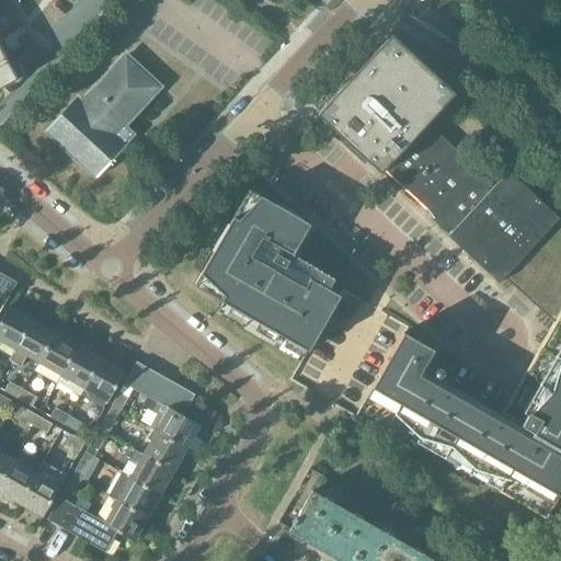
[(8,0),(0,0),(0,3),(3,10),(11,6),(8,0)]
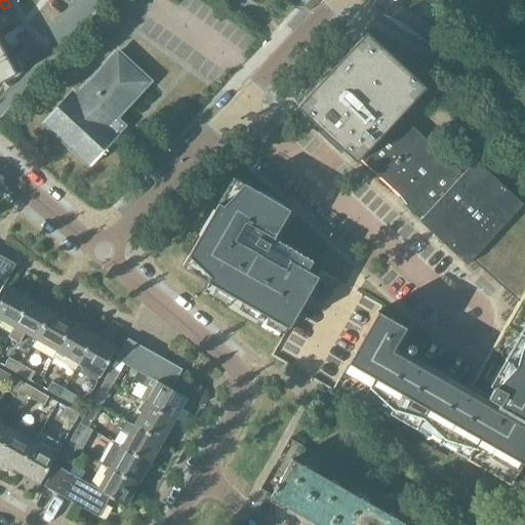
[(425,0),(445,12),(451,0),(425,0)]
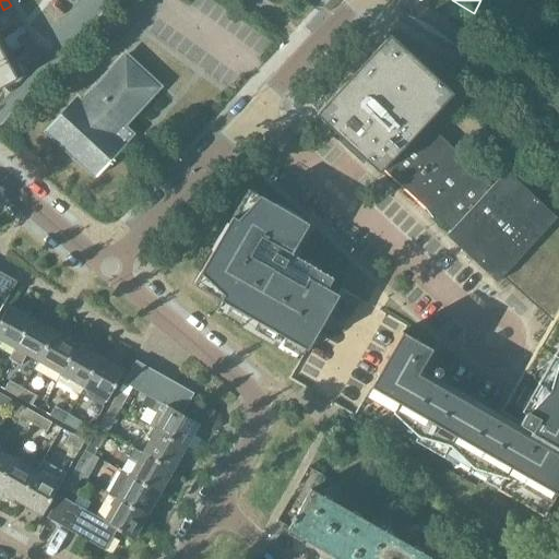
[(11,6),(3,10),(10,22),(18,18),(11,6)]
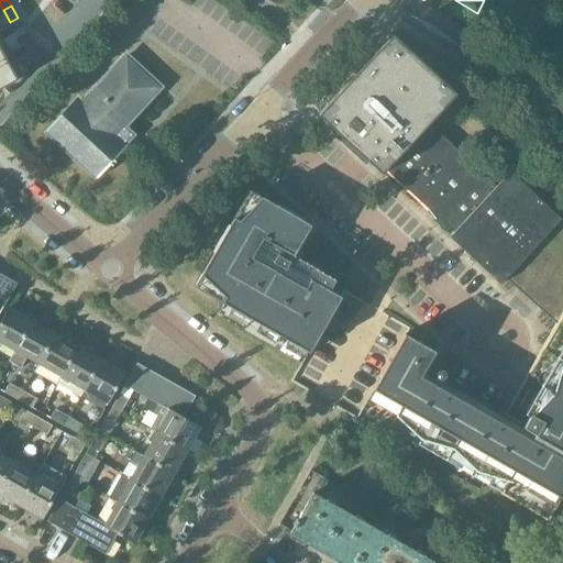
[(110,36),(120,45),(133,31),(123,22),(110,36)]
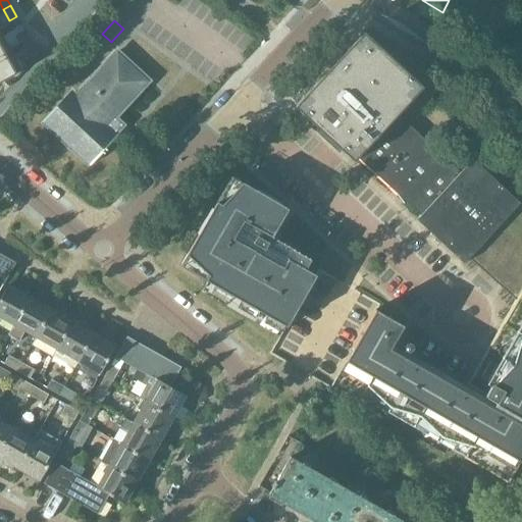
[(24,31),(17,35),(23,46),(31,42),(24,31)]
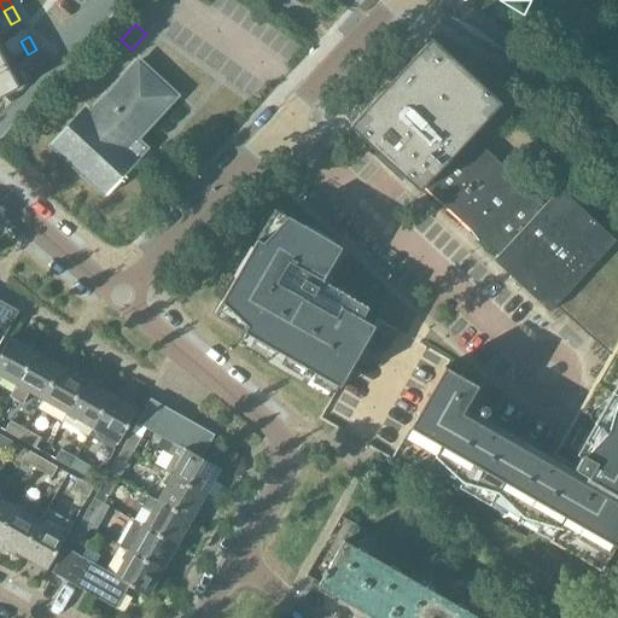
[(388,87),(350,127),(420,192),(425,187),(472,136),(502,104),(468,73),(461,66),(432,39),(388,87)]
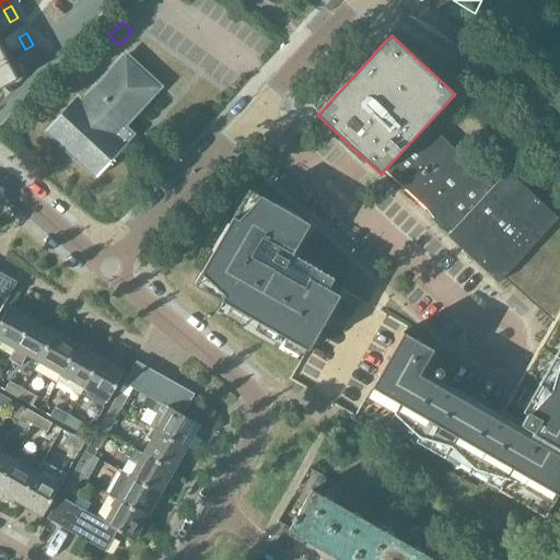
[(7,60),(13,57),(2,36),(0,37),(0,62),(7,59),(7,60)]
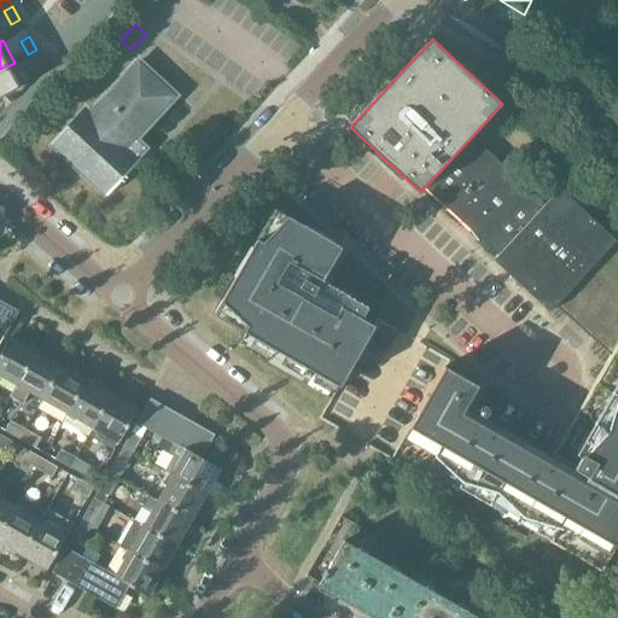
[(41,54),(31,65),(39,71),(48,62),(41,54)]
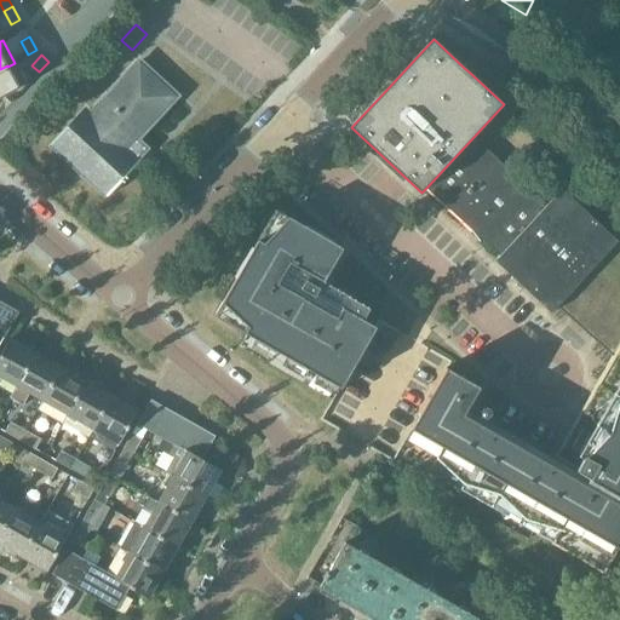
[(128,179),(126,177),(141,161),(128,150),(177,97),(139,62),(91,115),(86,112),(53,147),(108,197),(122,182),(125,184),(125,183),(124,181),(126,178),(127,181),(128,179)]
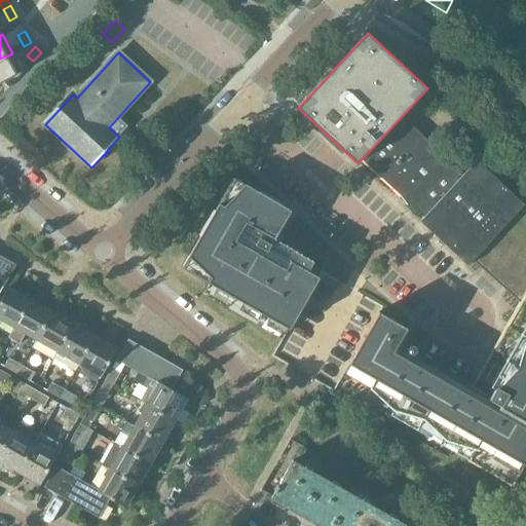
[(0,84),(15,76),(16,75),(15,74),(16,74),(6,57),(6,55),(0,59),(0,84)]
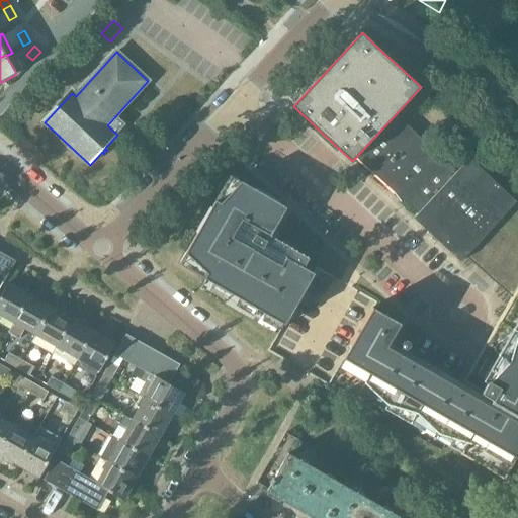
[(396,114),(356,157),(386,186),(418,214),(414,219),(460,262),(465,257),(517,201),(469,158),(457,172),(396,114)]
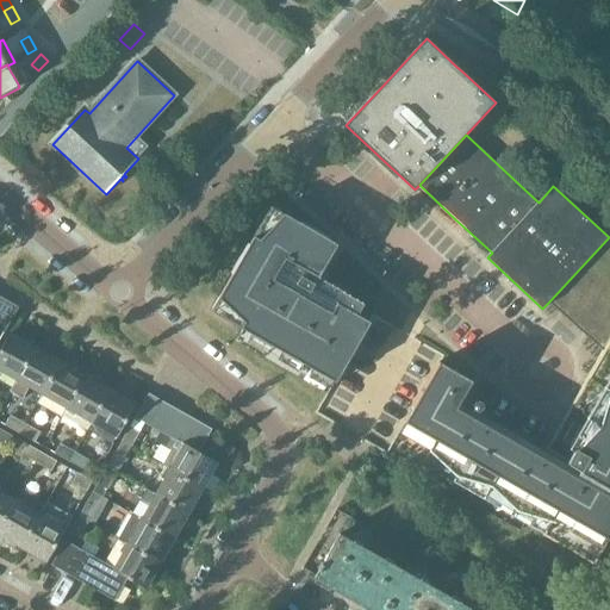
[(254,237),(219,298),(244,323),(241,328),(334,381),(336,383),(369,323),(368,322),(355,315),(362,302),(350,294),(318,277),(337,244),(284,215),(260,240),(254,237)]
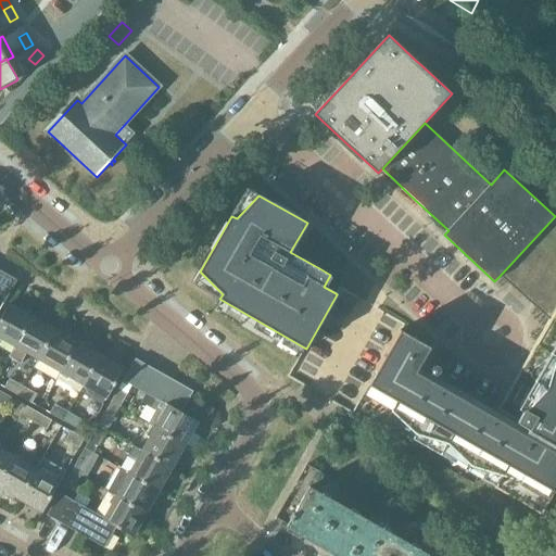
[(368,384),(363,394),(364,395),(391,411),(384,422),(494,487),(541,514),(555,488),(555,214),(555,216),(500,276),(550,320),(531,352),(523,365),(497,411),(510,418),(507,425),(416,373),(430,348),(401,331),(400,330),(368,384)]
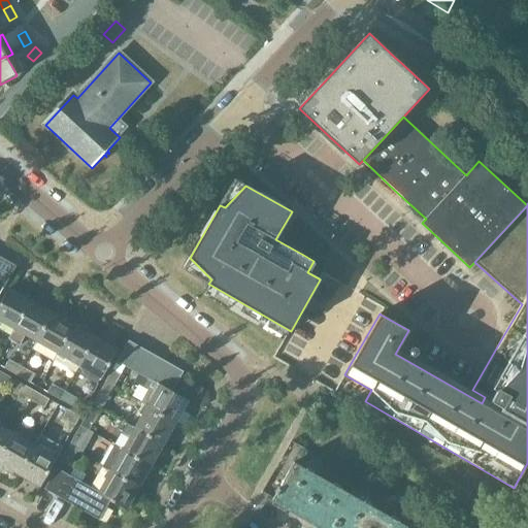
[(0,285),(4,288),(15,267),(0,258),(0,285)]
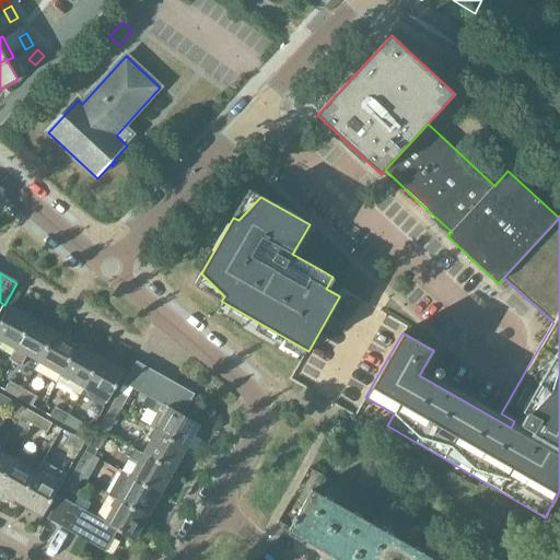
[(33,319),(10,306),(0,323),(0,339),(16,349),(33,319)]
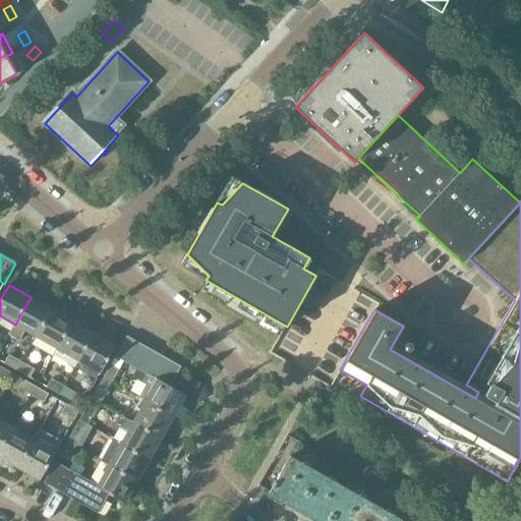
[(52,309),(31,297),(15,325),(37,337),(52,309)]
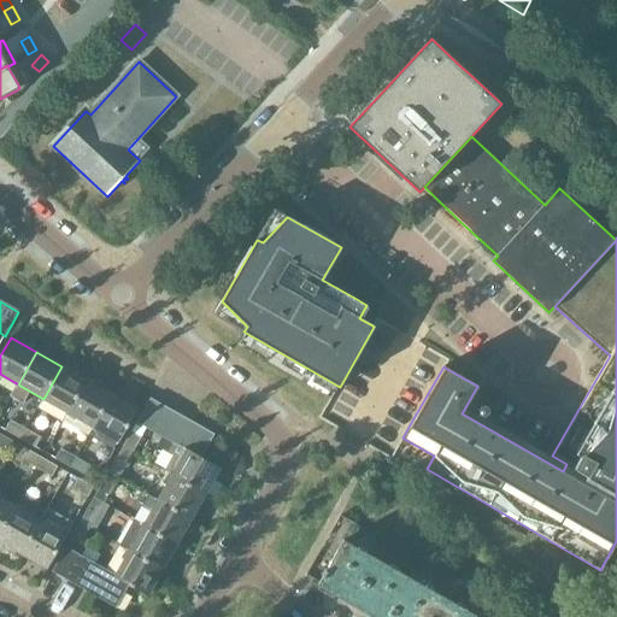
[(43,399),(69,412),(87,381),(62,366),(43,399)]
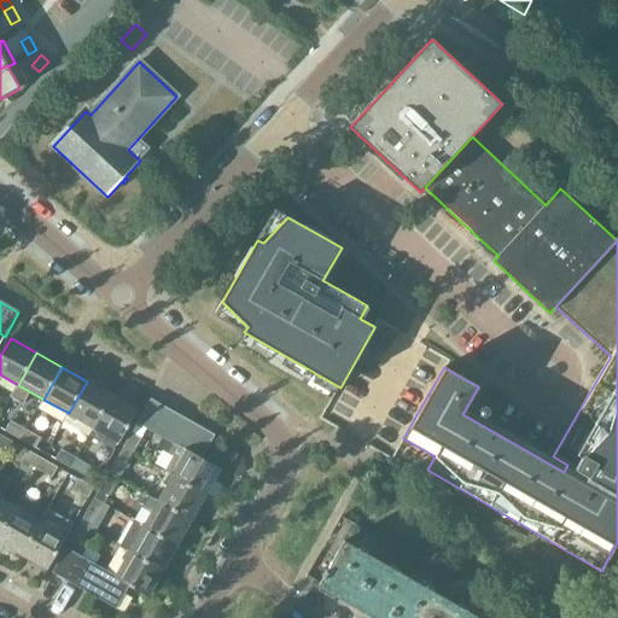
[(69,413),(94,427),(112,395),(87,382),(69,413)]
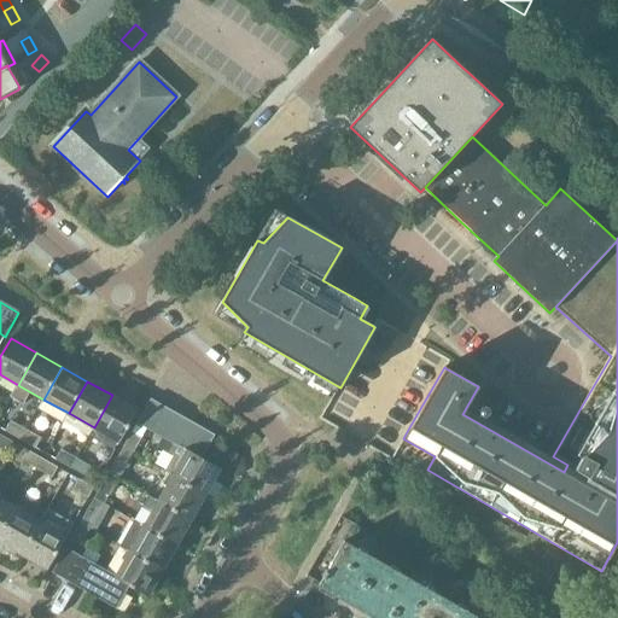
[(112,395),(94,427),(120,442),(138,410),(112,395)]
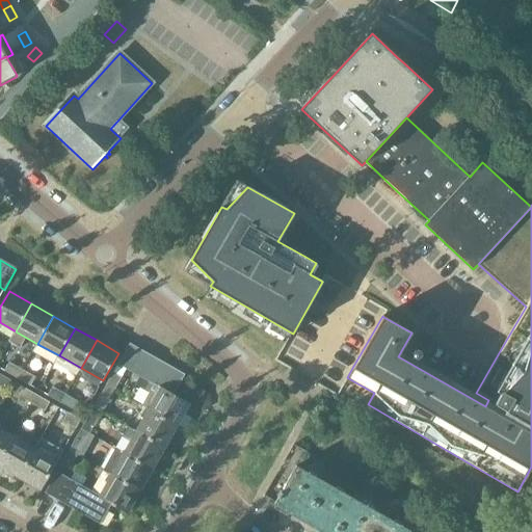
[(141,350),(130,344),(117,365),(129,371),(141,350)]
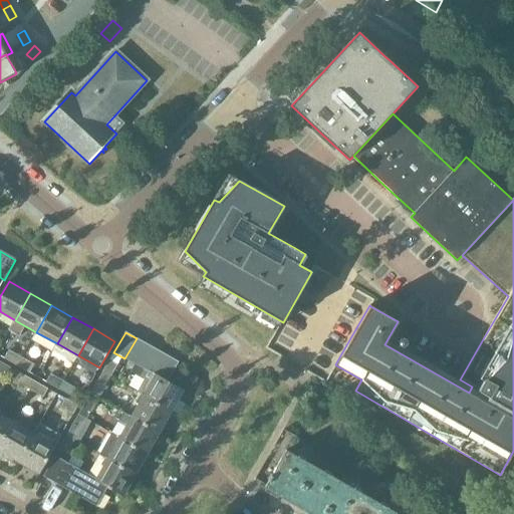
[(124,358),(136,364),(147,344),(137,338),(124,358)]
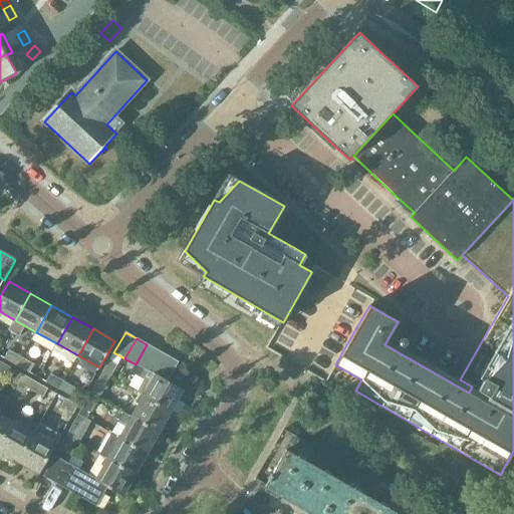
[(157,350),(147,344),(136,364),(146,370),(157,350)]
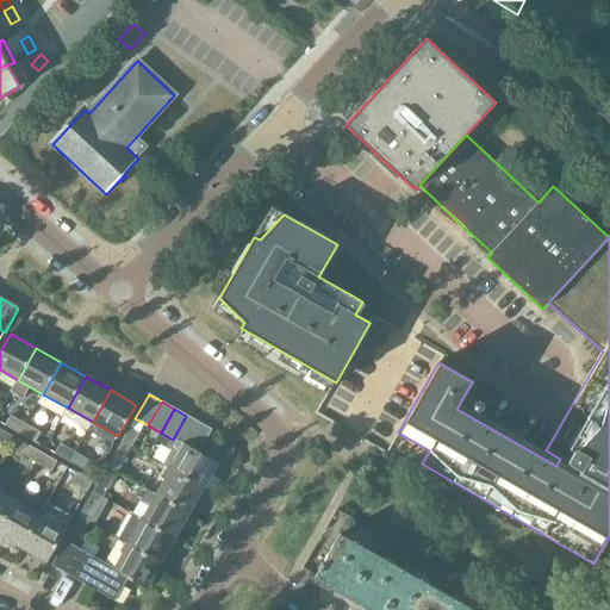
[(212,430),(186,416),(173,440),(186,444),(199,453),(212,430)]
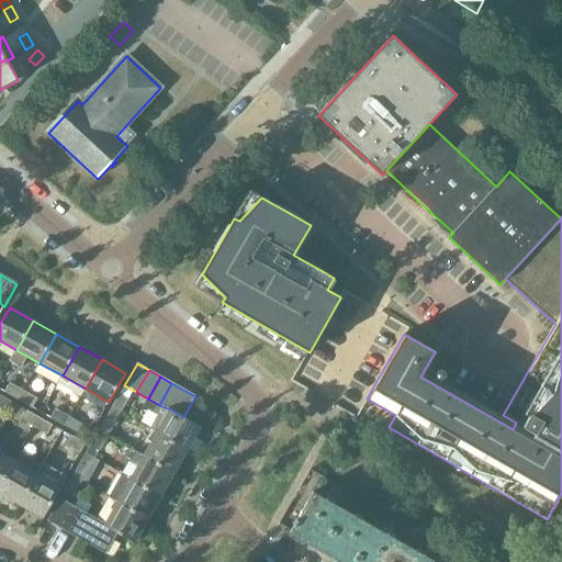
[(19,402),(24,392),(9,384),(4,393),(19,402)]
